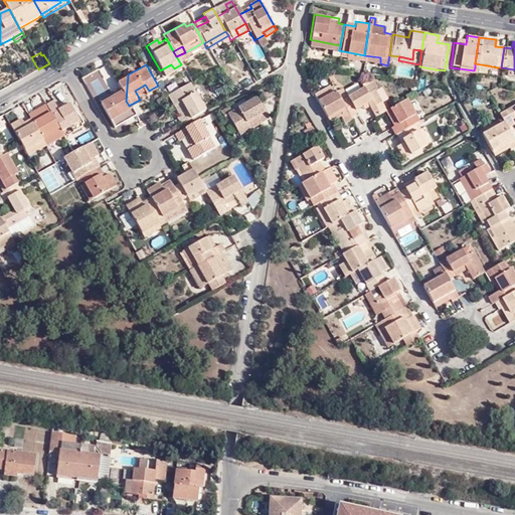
[(163,75),(174,68),(171,64),(160,70),(163,75)]
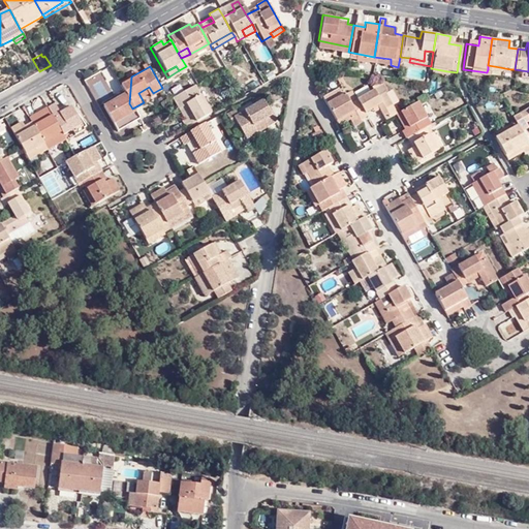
[(124,93),(129,103),(131,76),(119,83),(124,93)]
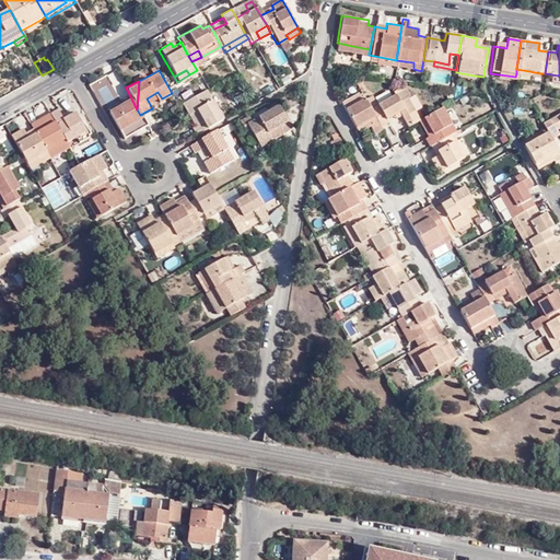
[(223,118),(207,89),(186,100),(193,111),(198,108),(203,119),(195,124),(193,126),(197,133),(223,118)]
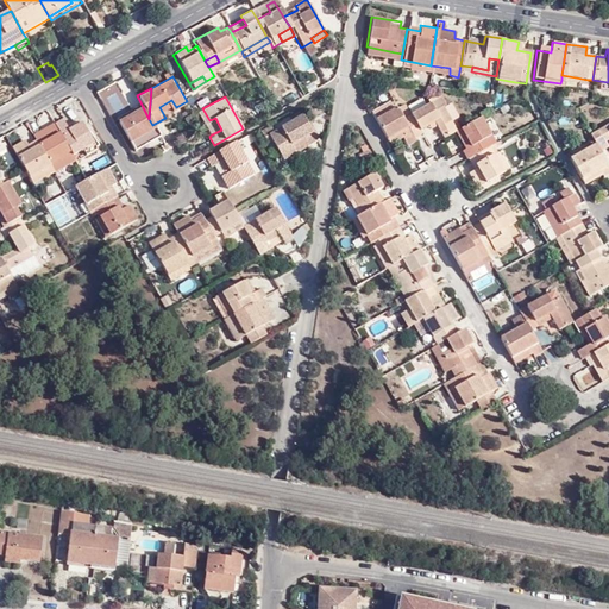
[(431,121),(439,136),(451,130),(453,129),(438,104),(432,108),(427,101),(401,117),(412,136),(419,132),(418,129),(431,121)]
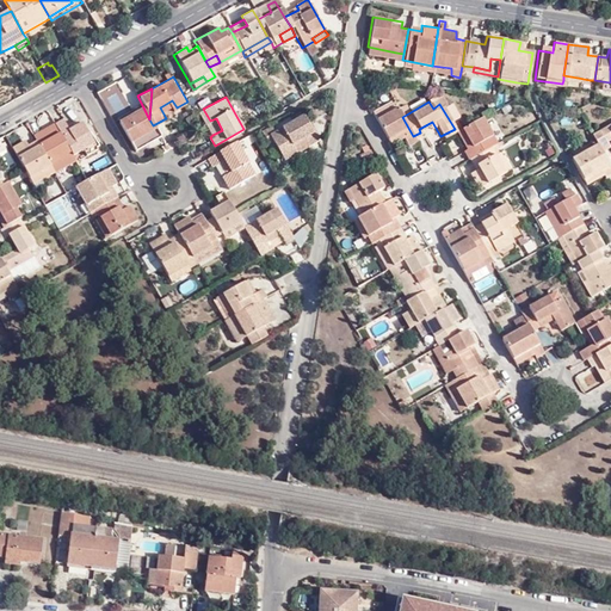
[(456,103),(448,105),(451,119),(461,117),(456,103)]
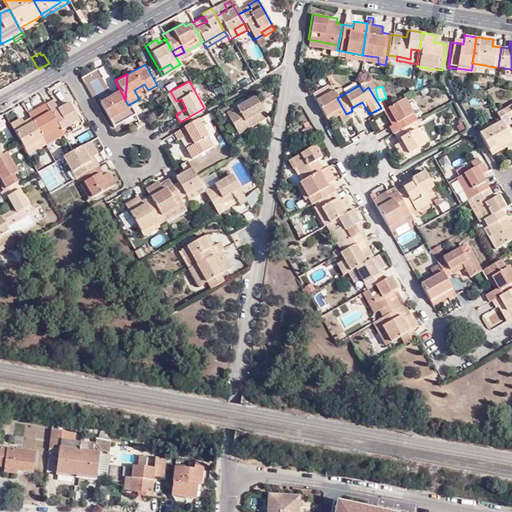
[(122,112),(125,117),(125,100),(120,90),(101,102),(110,118),(122,112)]
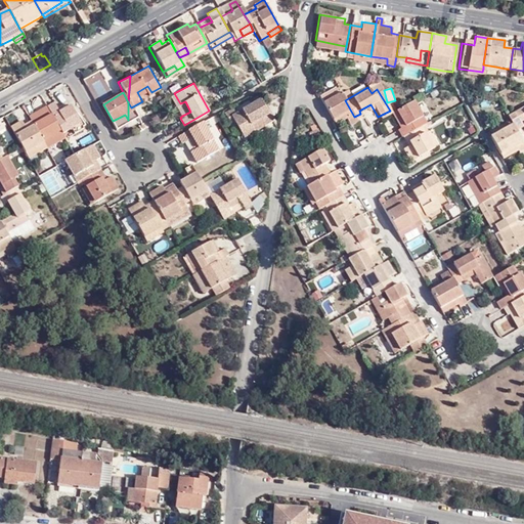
[(174,93),(171,96),(176,105),(180,103),(174,93)]
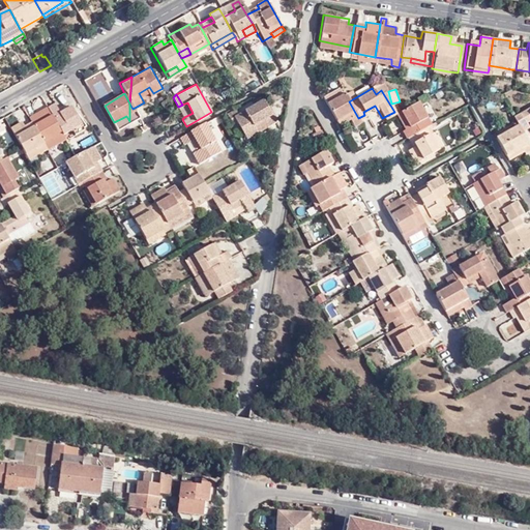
[(352,130),(362,125),(358,118),(349,101),(345,95),(326,106),(337,126),(347,122),(350,126),(352,130)]
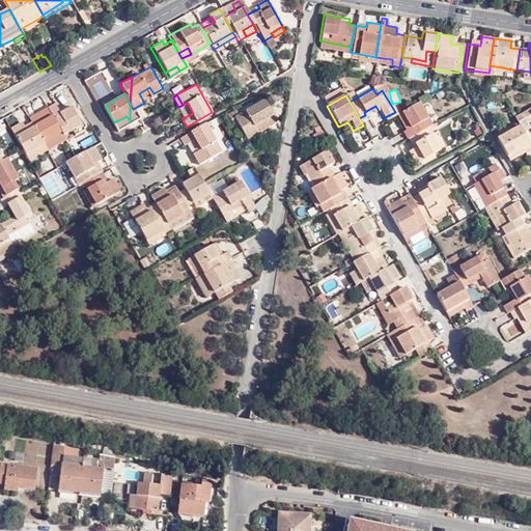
[(267,128),(274,122),(261,101),(239,114),(235,110),(225,115),(229,121),(232,119),(244,136),(253,131),(250,127),(261,120),(267,128)]
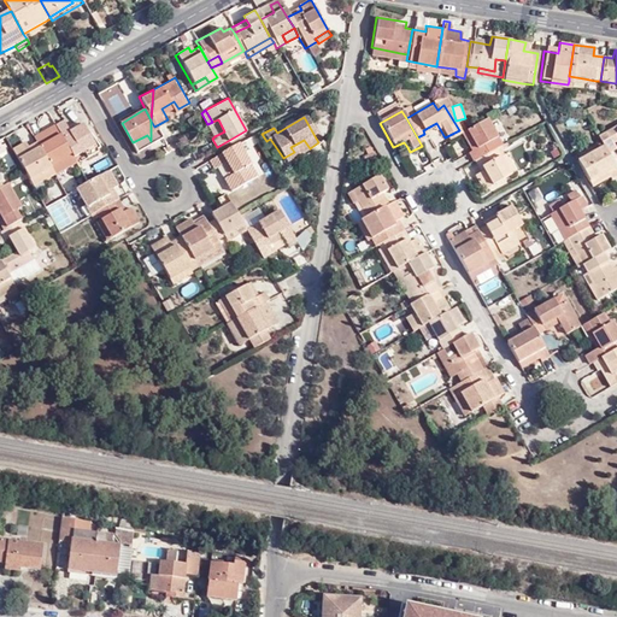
[(466,148),(471,156),(474,153),(498,140),(485,117),(464,128),(470,140),(476,137),(480,142),(466,148)]
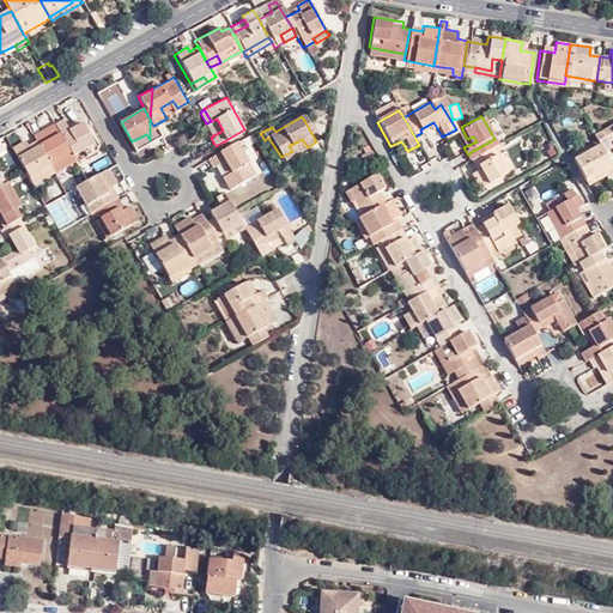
[(72,156),(83,150),(95,144),(84,123),(70,131),(64,119),(55,123),(72,156)]
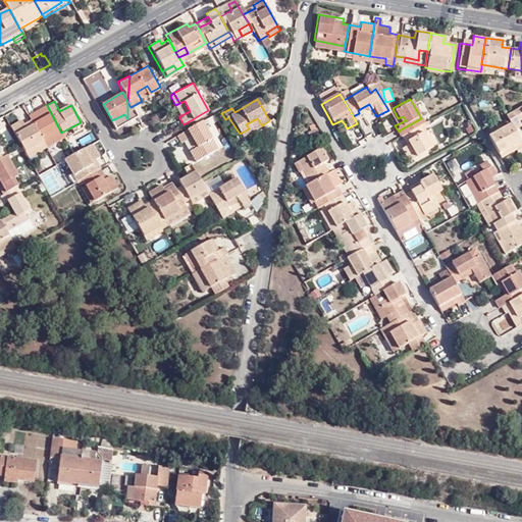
[(185,101),(179,103),(175,105),(181,115),(190,111),(185,101)]
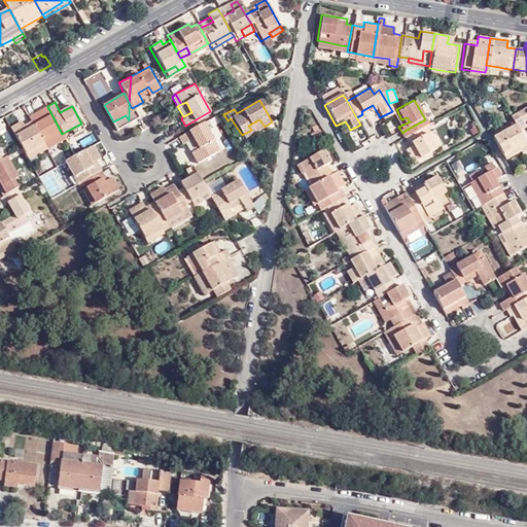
[(130,123),(138,119),(132,108),(129,103),(129,120),(130,123)]
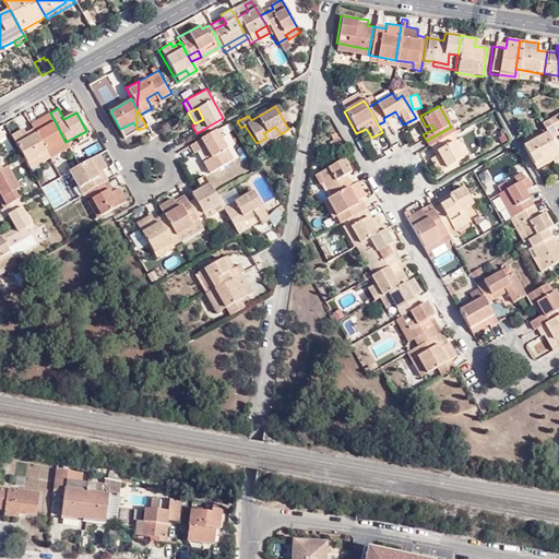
[(558,111),(540,122),(546,131),(550,140),(557,134),(554,129),(558,126),(558,111)]
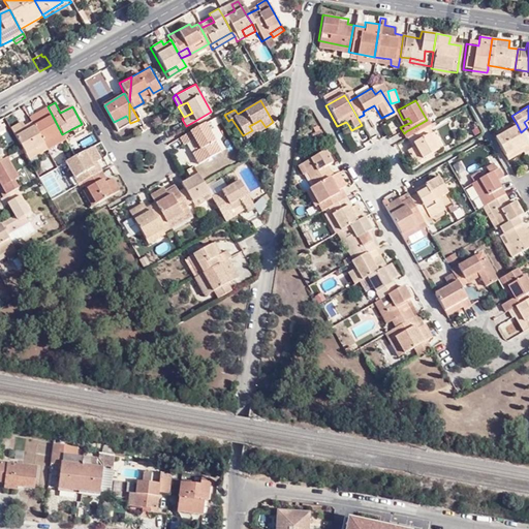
[(48,106),(29,117),(32,122),(43,145),(62,134),(48,106)]
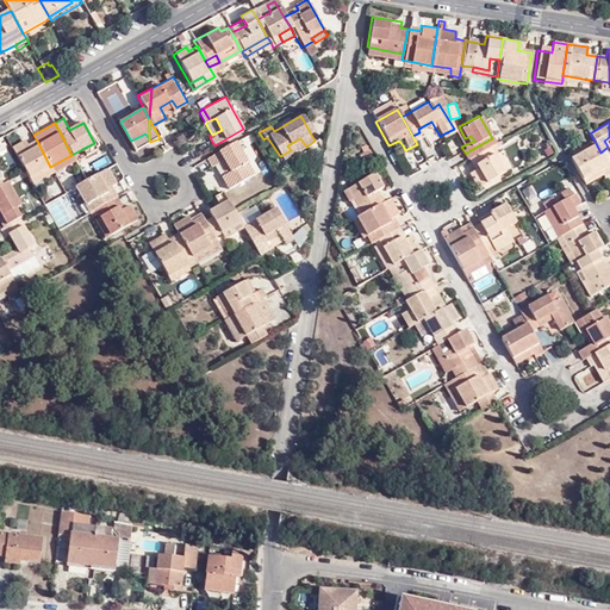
[(465,138),(459,126),(454,129),(452,130),(461,147),(474,141),(471,136),(465,138)]
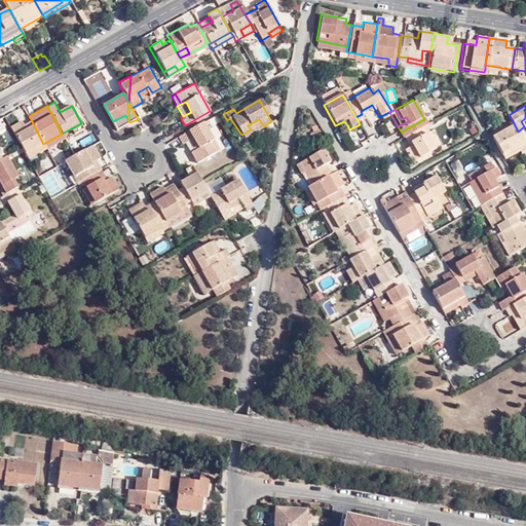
[(128,120),(125,115),(113,121),(116,126),(128,120)]
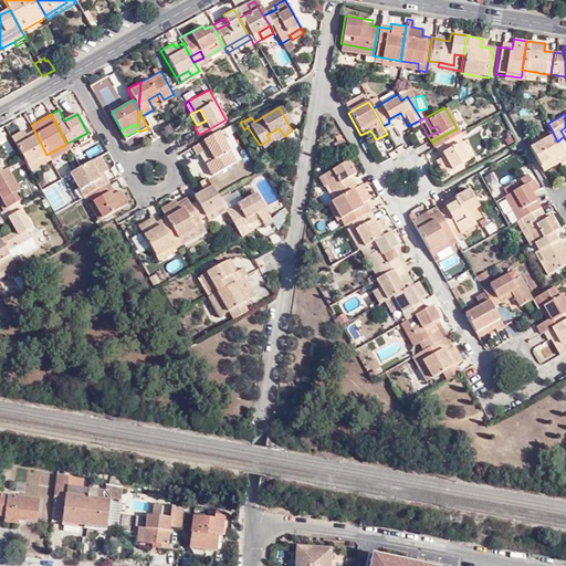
[(266,135),(270,139),(272,143),(284,136),(279,128),(266,135)]
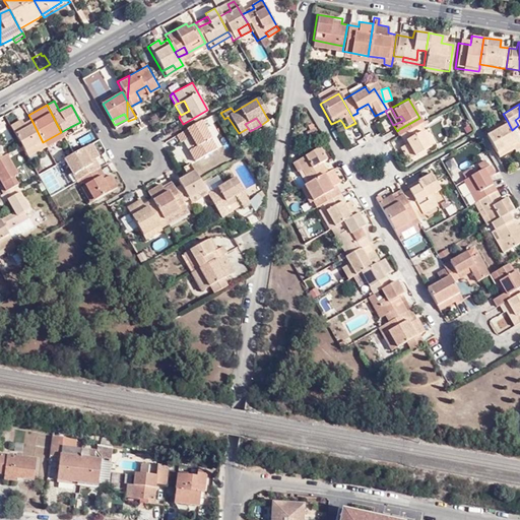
[(421,121),(419,118),(399,129),(403,137),(396,142),(403,154),(427,142),(418,126),(416,124),(421,121)]
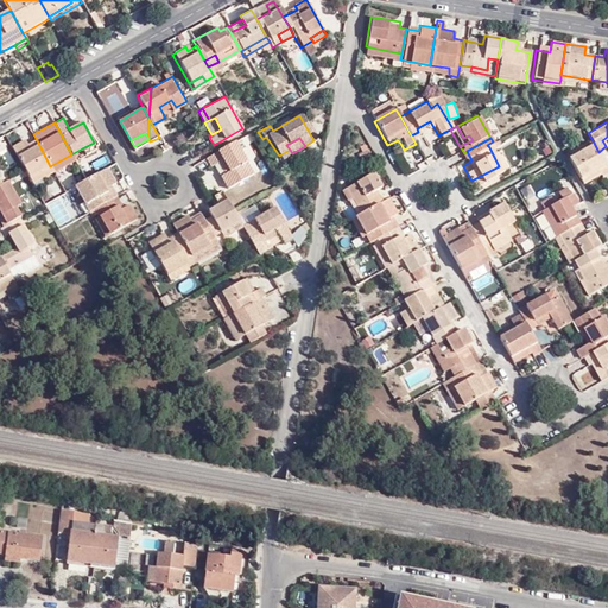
[(168,139),(162,143),(165,149),(173,146),(171,141),(170,143),(168,139)]
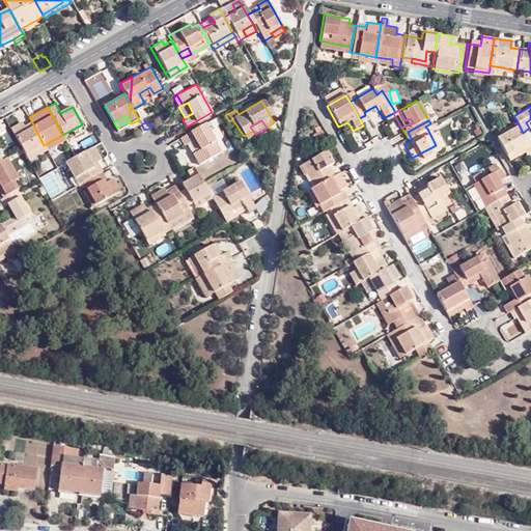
[(12,127),(23,148),(30,162),(48,152),(44,145),(32,122),(24,128),(21,122),(12,127)]
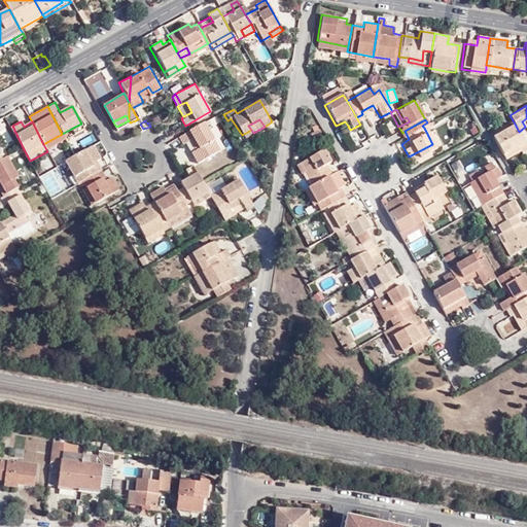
[(345,121),(336,126),(339,131),(348,126),(345,121)]
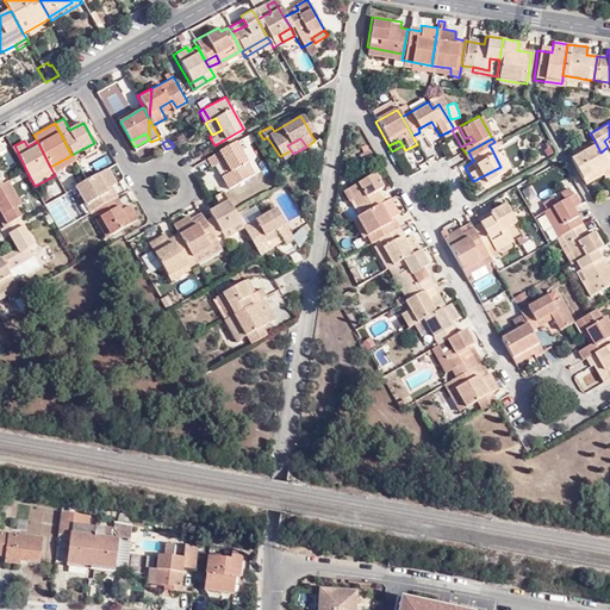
[(99,151),(94,143),(82,149),(87,157),(99,151)]
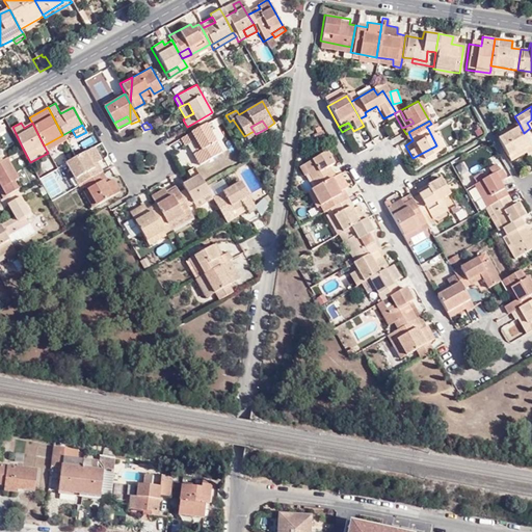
[(217,153),(202,125),(178,138),(183,145),(187,142),(191,140),(197,152),(193,154),(190,156),(195,165),(217,153)]
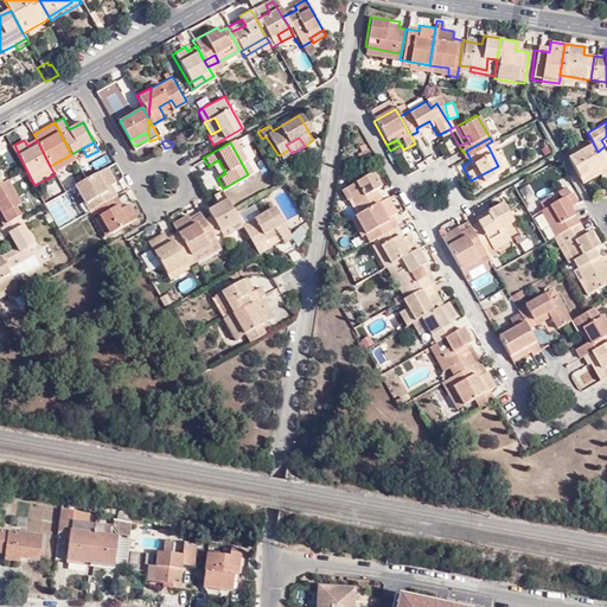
[(606,172),(606,168),(598,152),(593,142),(567,157),(576,174),(593,165),(596,171),(600,177),(606,172)]
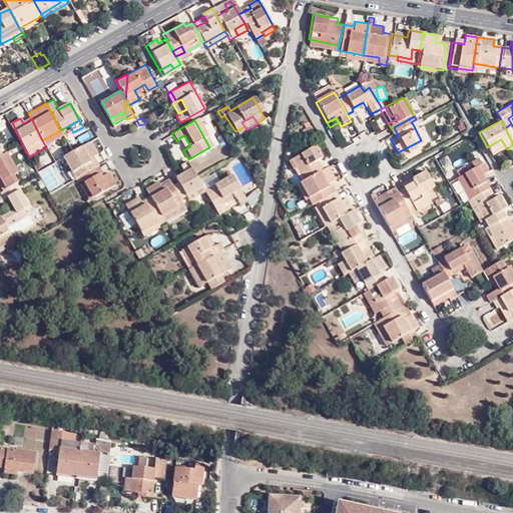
[(416,122),(413,124),(421,140),(425,137),(416,122)]
